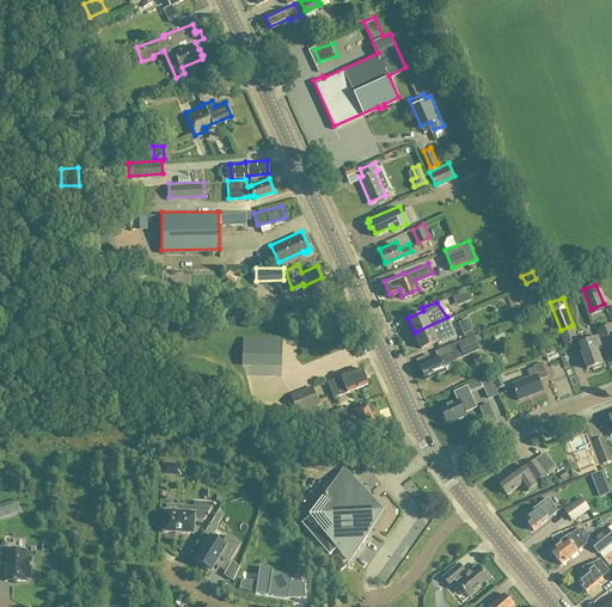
[(447,317),(415,332),(421,345),(436,339),(436,341),(453,332),(447,317)]
